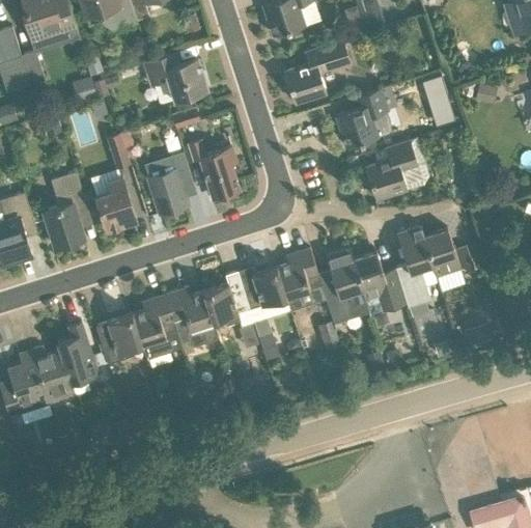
[(23,14),(32,43),(76,28),(66,0),(22,0),(26,12),(23,14)]
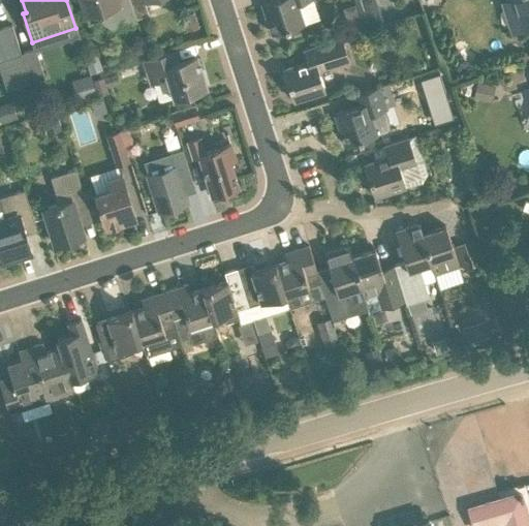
[(82,0),(87,14),(96,11),(101,25),(112,31),(136,23),(136,22),(128,0),(82,0)]
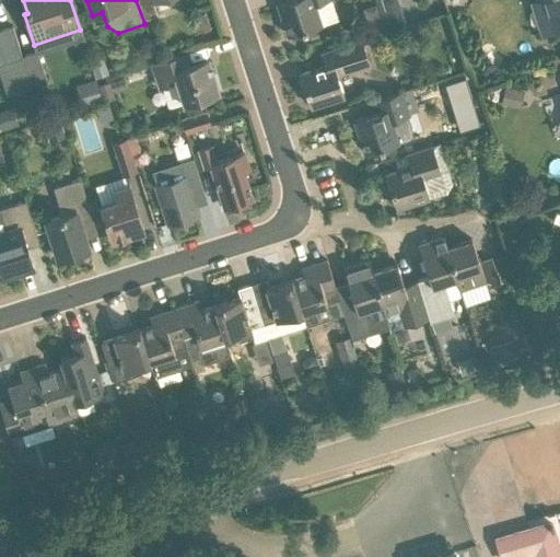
[(165,0),(136,0),(144,23),(158,19),(153,4),(165,0)]
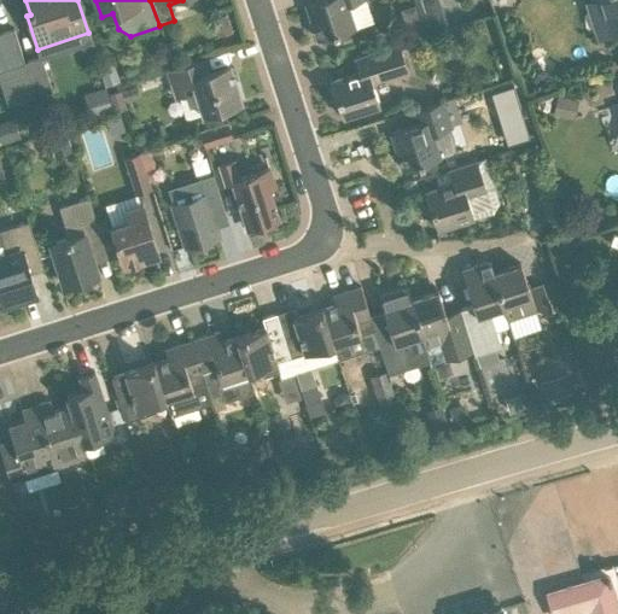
[(348,7),(371,0),(321,0),(307,5),(319,42),(355,30),(348,7)]
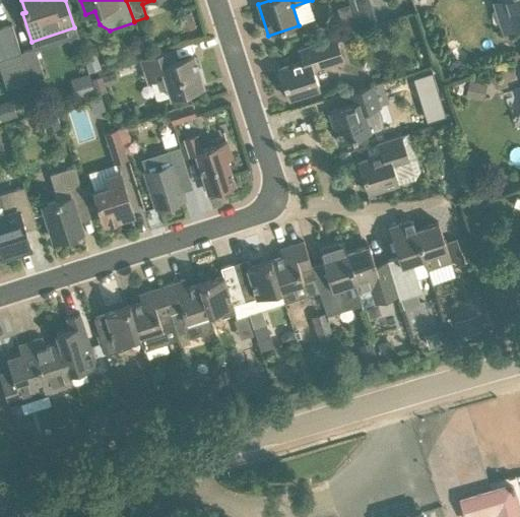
[(519,0),(499,0),(499,1),(502,0),(504,0),(515,29),(519,27),(519,0)]
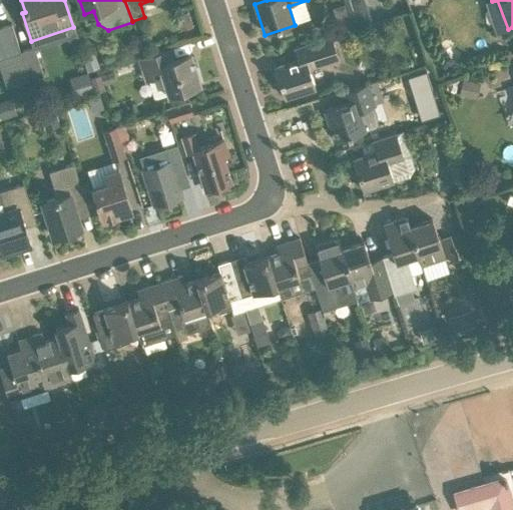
[(340,34),(352,30),(345,7),(333,11),(340,34)]
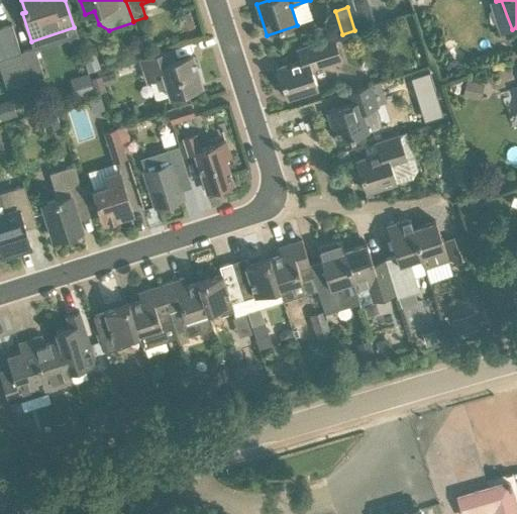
[(371,11),(356,15),(362,29),(375,25),(371,11)]
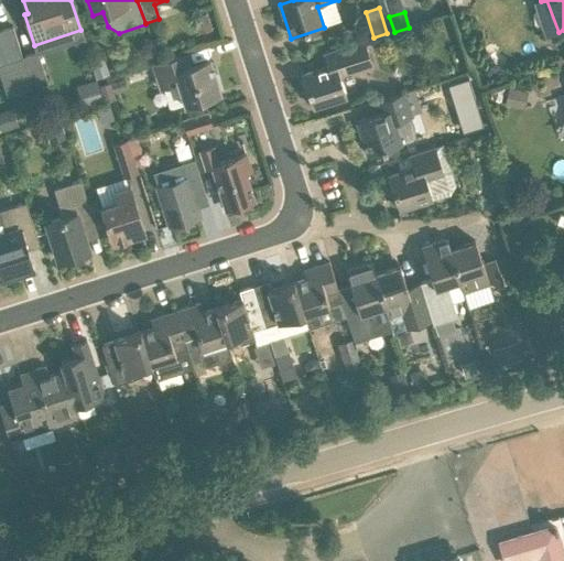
[(207,18),(195,22),(201,38),(214,34),(207,18)]
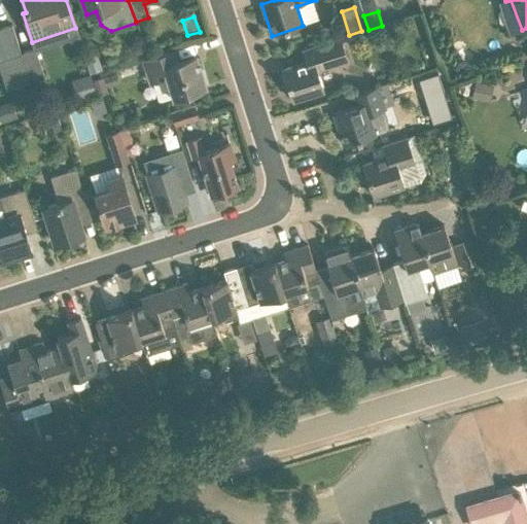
[(30,84),(21,56),(12,27),(0,30),(0,63),(3,63),(13,90),(30,84)]
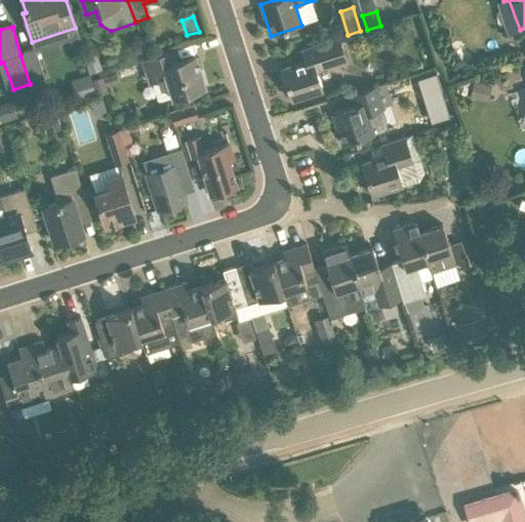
[(339,39),(325,44),(301,51),(306,64),(282,71),(282,73),(282,74),(284,81),(285,81),(291,102),(323,92),(317,73),(347,64),(339,39)]
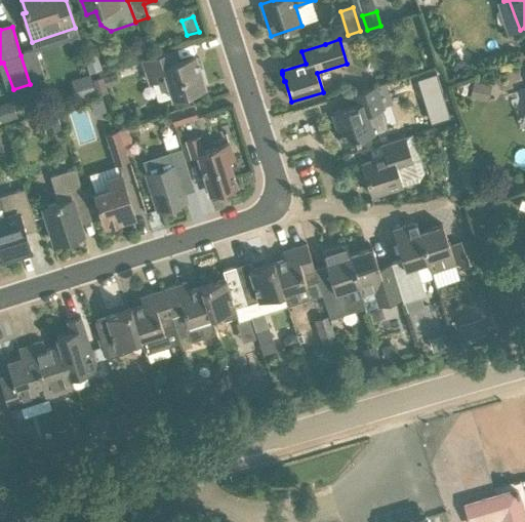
[(21,55),(30,84),(44,79),(35,51),(21,55)]
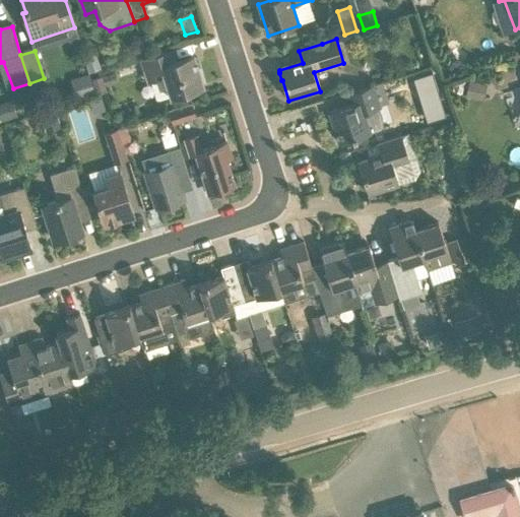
[(92,72),(102,69),(96,53),(86,56),(92,72)]
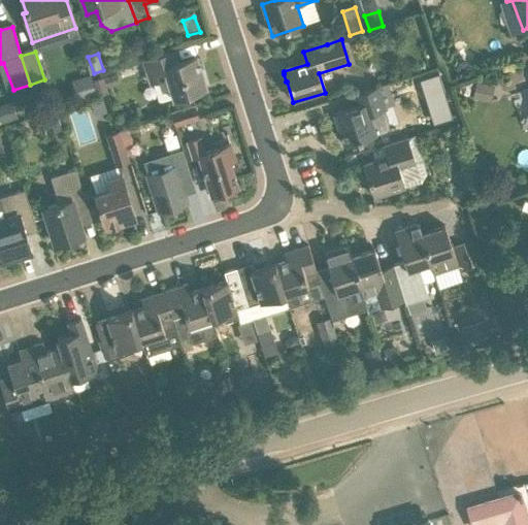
[(197,58),(174,65),(170,54),(143,62),(151,86),(153,85),(167,80),(173,98),(173,100),(207,89),(197,58)]
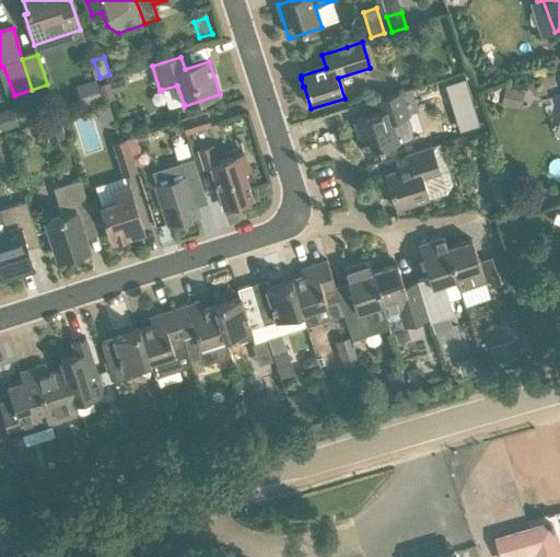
[(115,94),(128,91),(125,79),(112,82),(115,94)]
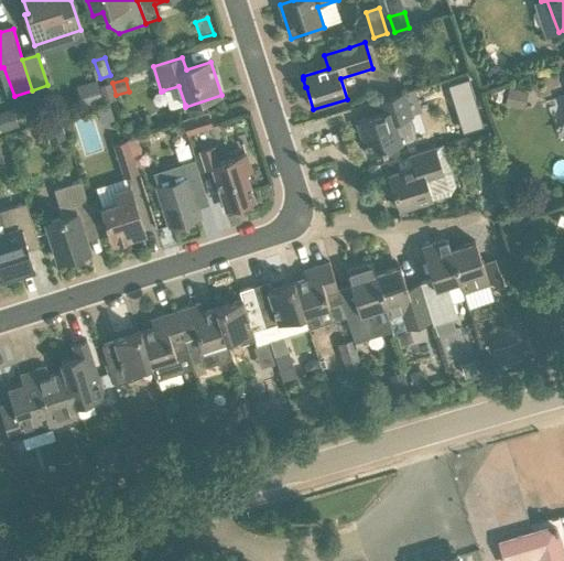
[(454,108),(475,101),(468,82),(447,88),(454,108)]
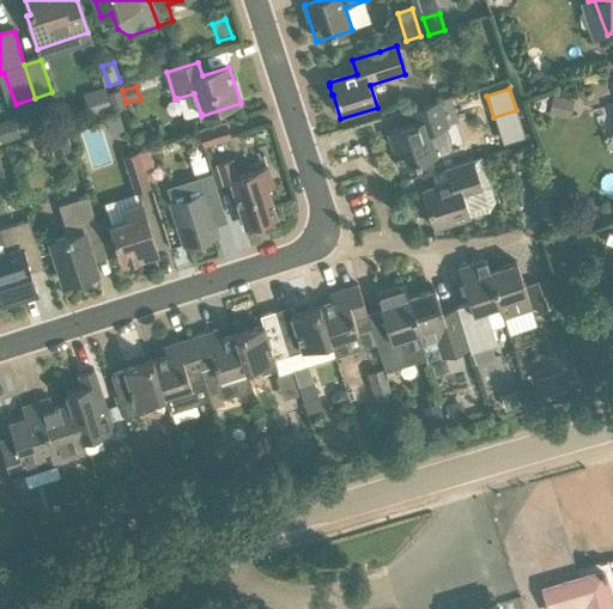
[(104,90),(83,97),(91,121),(113,115),(104,90)]
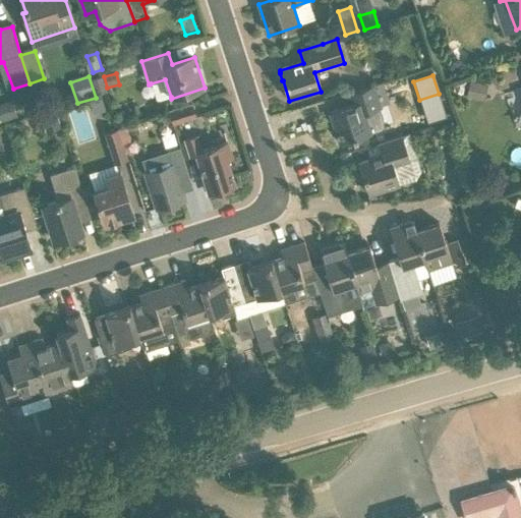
[(103,77),(92,81),(97,97),(107,94),(103,77)]
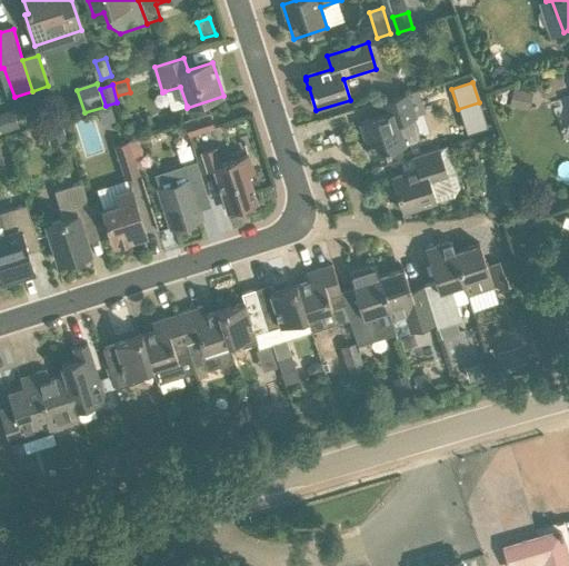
[(533,95),(513,90),(509,108),(529,113),(533,95)]
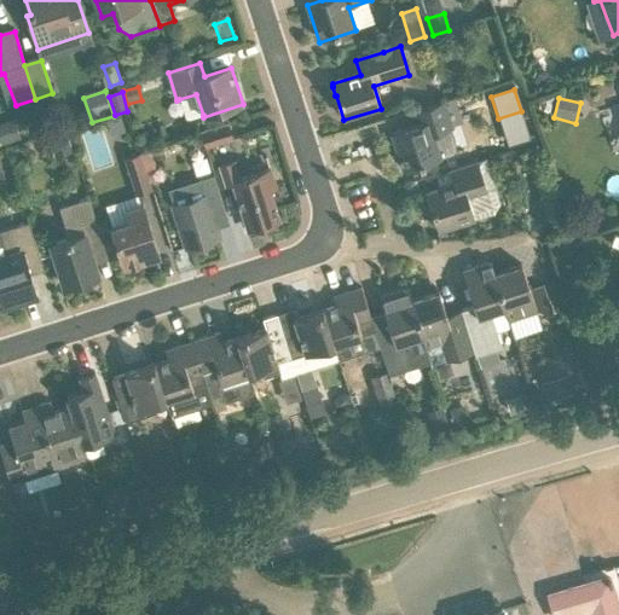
[(455,135),(444,104),(416,112),(420,127),(392,135),(404,172),(440,161),(440,160),(457,155),(452,137),(455,135)]
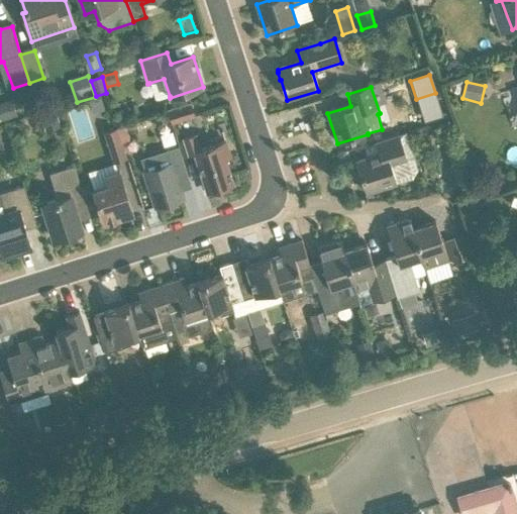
[(104,96),(87,102),(92,115),(108,109),(104,96)]
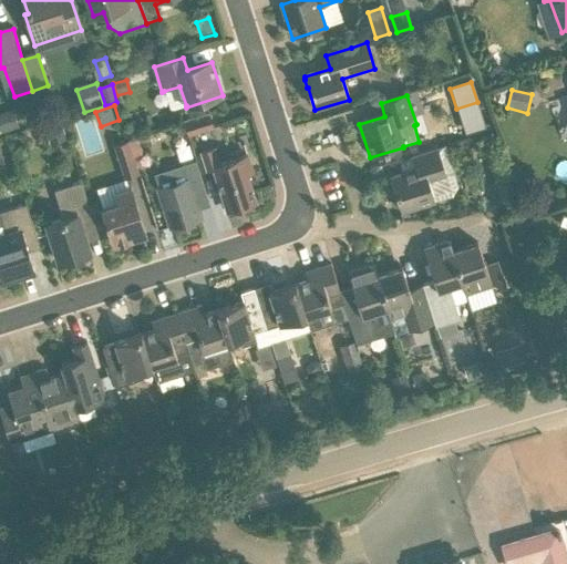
[(0,130),(2,136),(20,130),(13,111),(0,115),(0,130)]
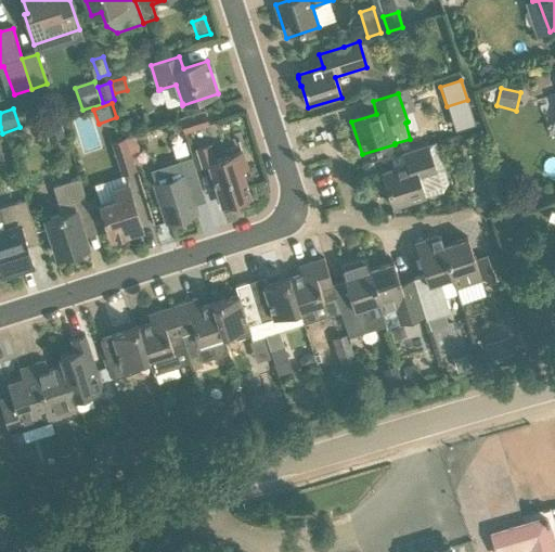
[(205,112),(180,119),(184,135),(209,127),(205,112)]
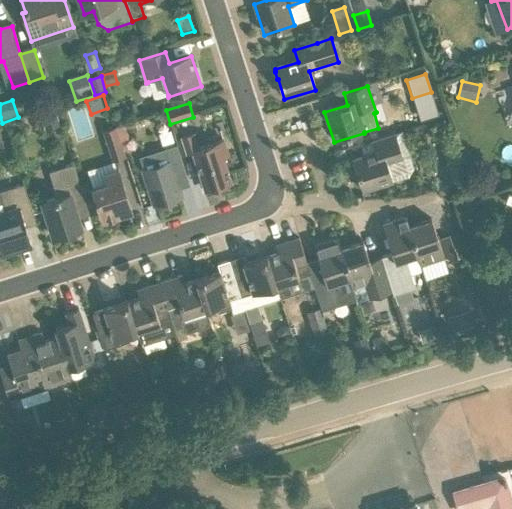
[(55,110),(40,114),(45,132),(60,127),(55,110)]
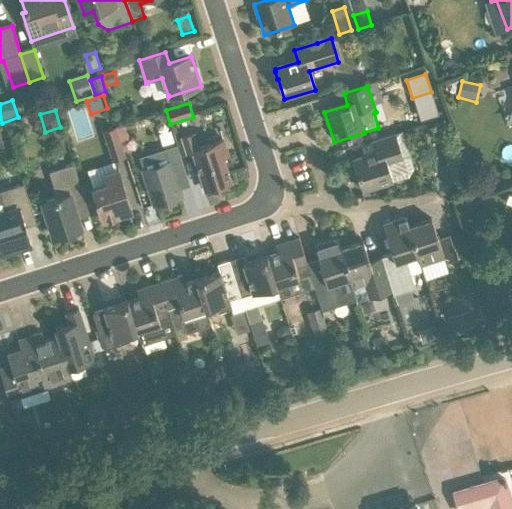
[(125,128),(117,130),(121,142),(129,140),(125,128)]
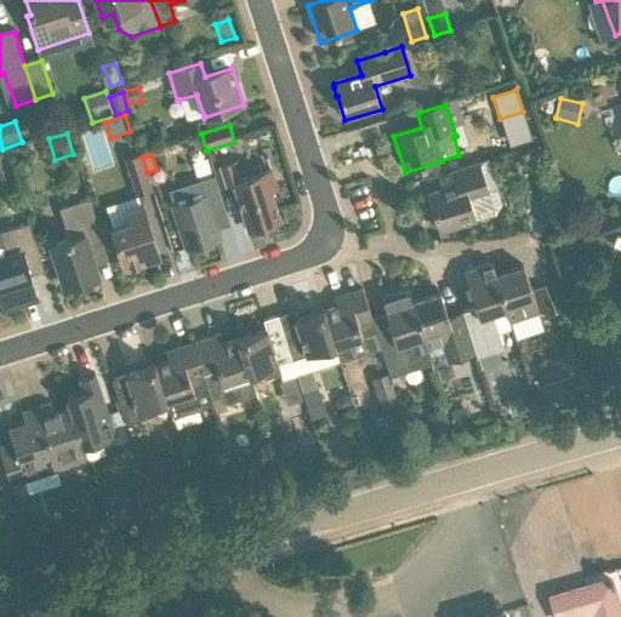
[(142,156),(125,161),(136,196),(153,192),(147,172),(142,158),(142,156)]
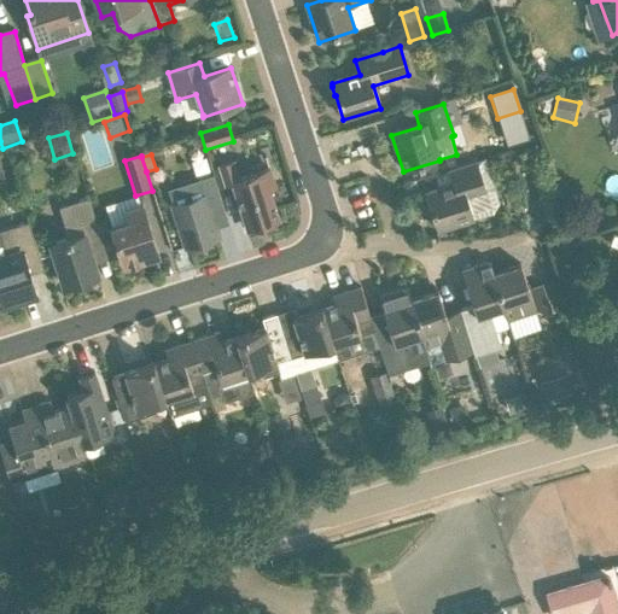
[(279,220),(270,192),(277,189),(270,171),(239,181),(234,163),(220,168),(226,187),(233,185),(248,231),(279,220)]
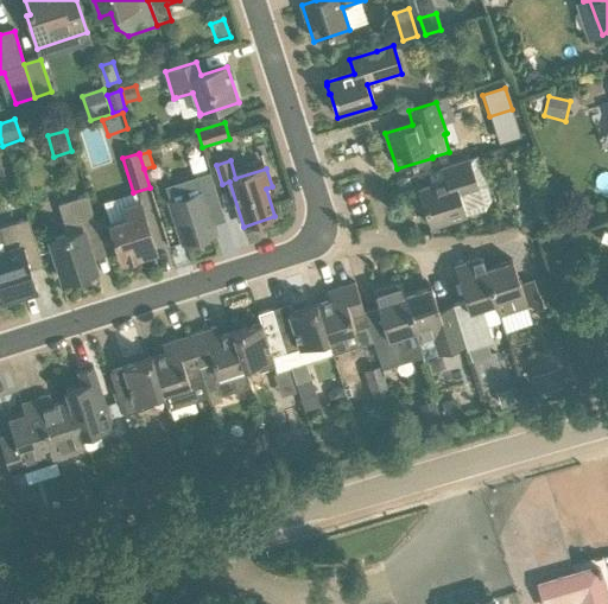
[(467,216),(464,211),(483,205),(469,160),(442,170),(445,183),(419,192),(430,228),(467,216)]
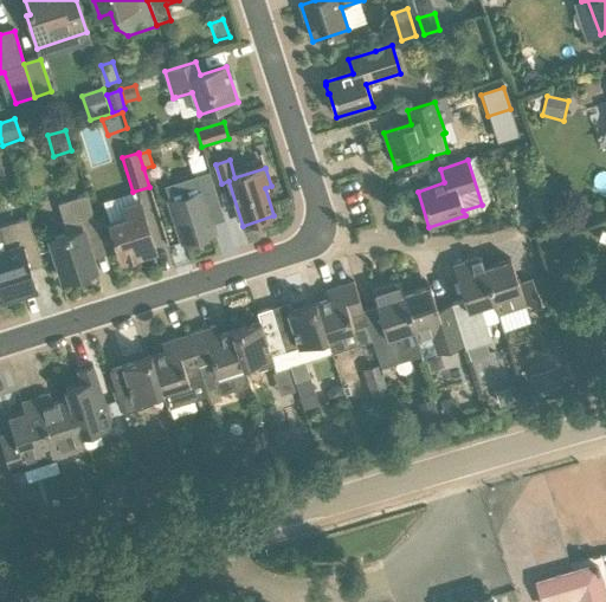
[(199,189),(213,185),(210,173),(194,177),(199,189)]
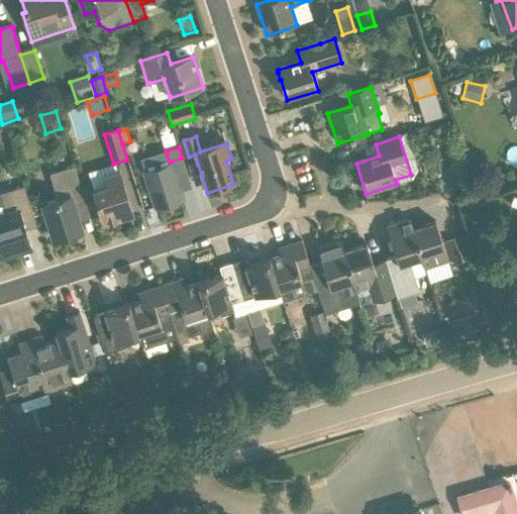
[(172,165),(145,174),(157,208),(183,200),(180,190),(172,165)]
